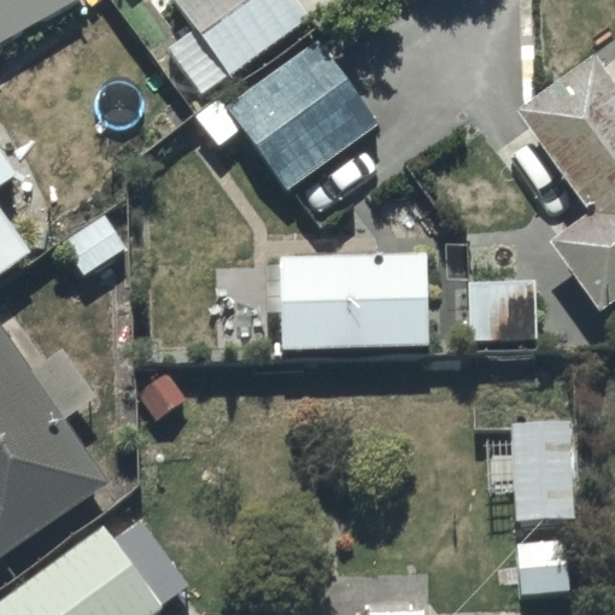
[(0,0),(0,45),(0,47),(78,0),(0,0)]
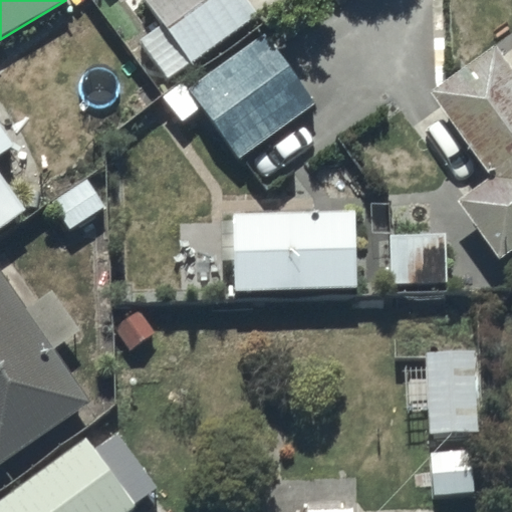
[(257,11),(248,0),(149,0),(166,22),(142,40),(170,77),(257,11)]
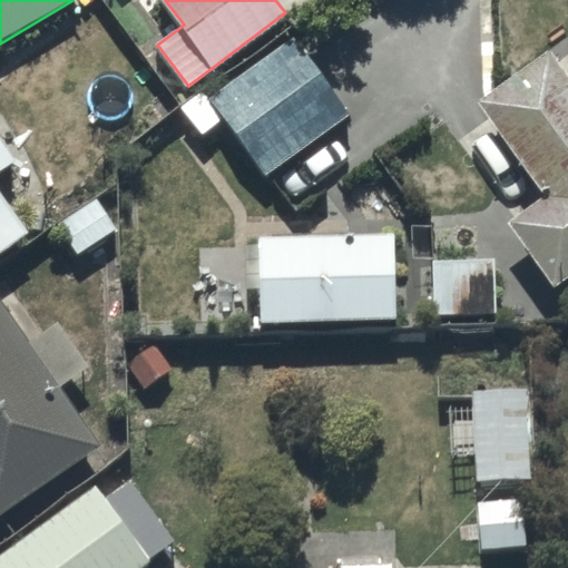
[(293,38),(209,97),(264,175),(349,115),(293,38)]
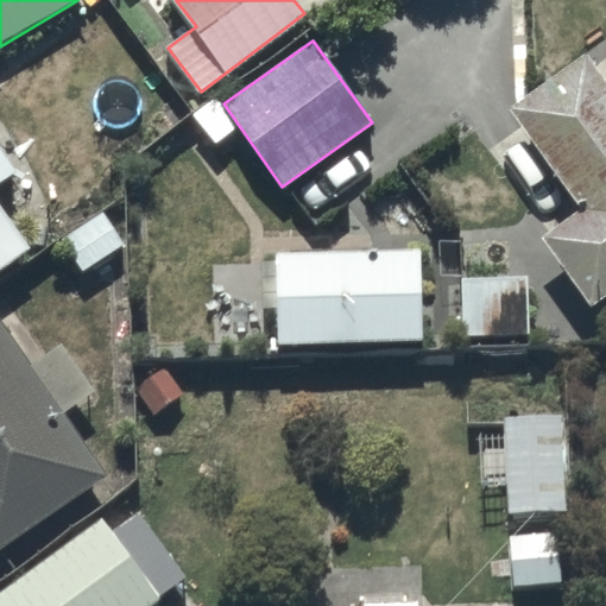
[(594,305),(605,296),(605,74),(587,50),(511,108),(584,206),(542,237),(594,305)]
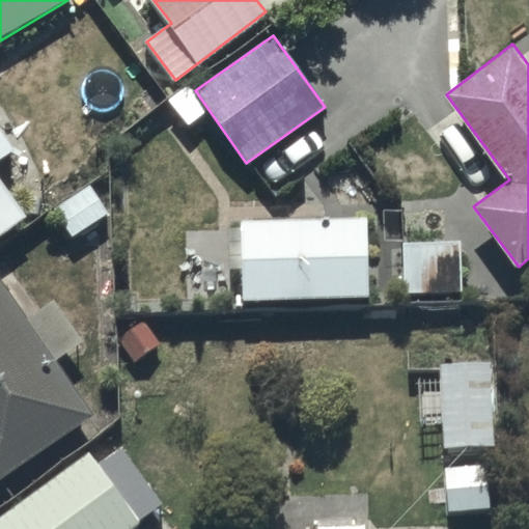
[(0,234),(28,216),(0,174),(0,157),(15,147),(0,126),(0,234)]
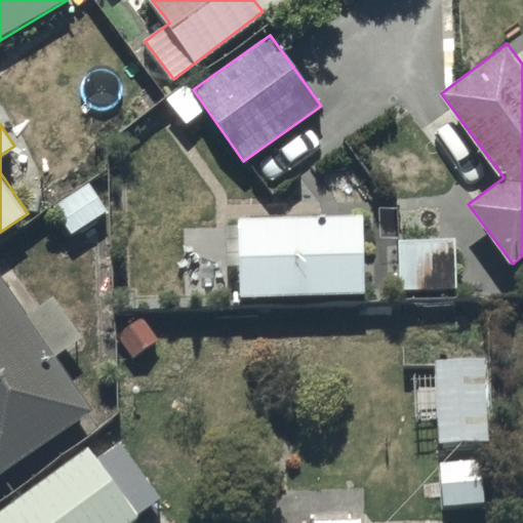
[(362,214),(237,216),(238,291),(363,290),(362,214)]
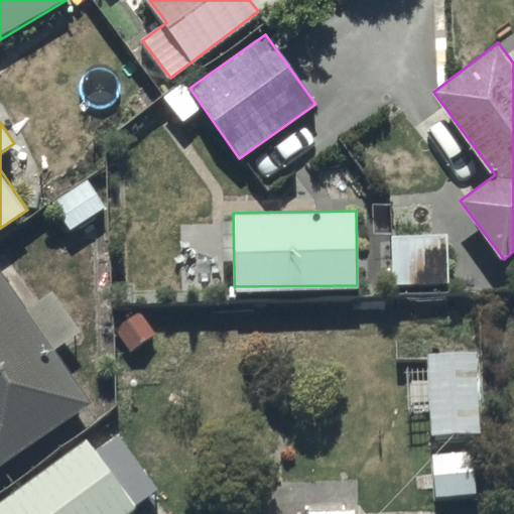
[(462,234),(392,235),(393,285),(463,284),(462,234)]
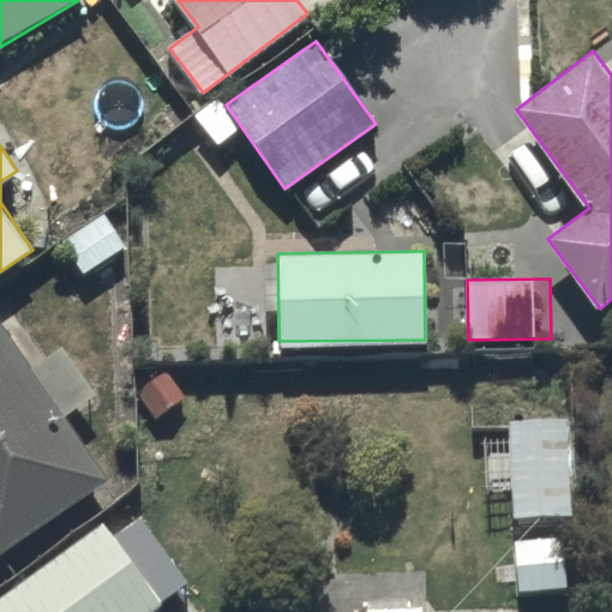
[(0,322),(0,552),(108,481),(64,415),(96,394),(64,345),(30,367),(0,322)]
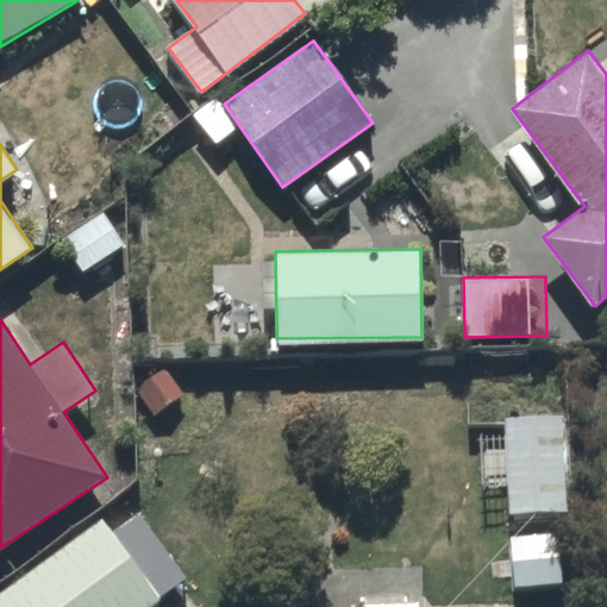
[(483,445),(483,485),(507,485),(507,512),(576,512),(576,413),(558,413),(558,383),(517,383),(517,406),(507,406),(507,413),(502,413),(502,446),(483,445)]
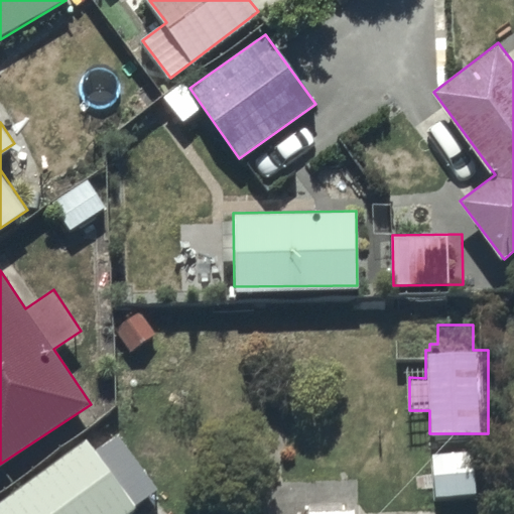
[(0,501),(0,513),(124,513),(126,513),(121,505),(131,498),(89,438),(0,501)]
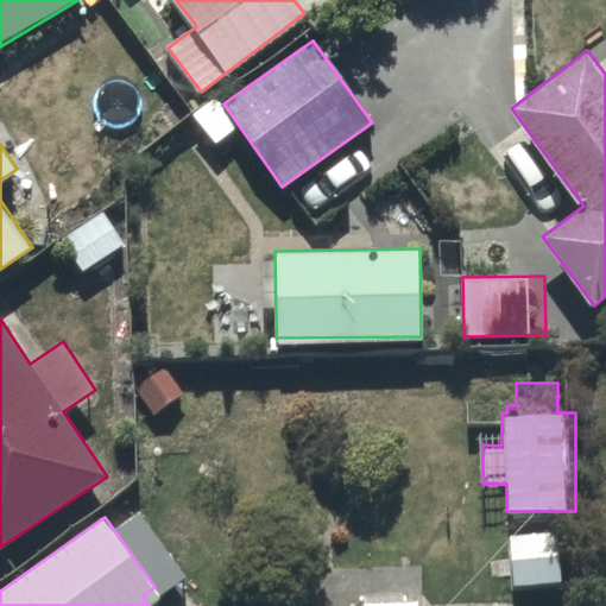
All buildings are outlined.
